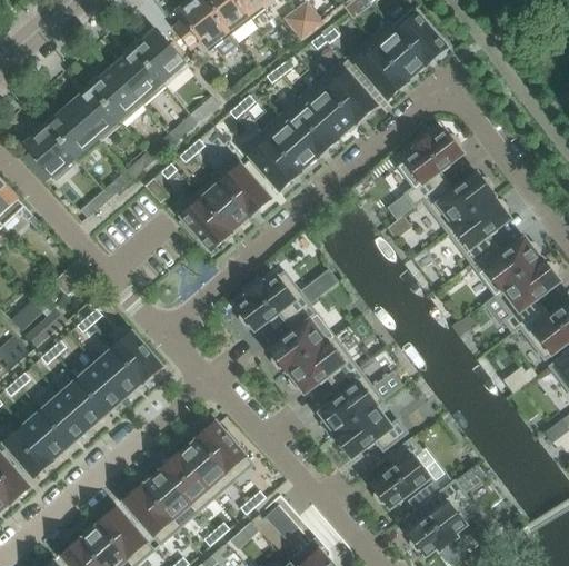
[(237,45),(229,35),(216,18),(217,15),(211,8),(209,8),(202,0),(186,0),(178,6),(180,8),(177,10),(183,19),(173,26),(190,48),(200,41),(208,51),(213,47),(221,58),(237,45)]
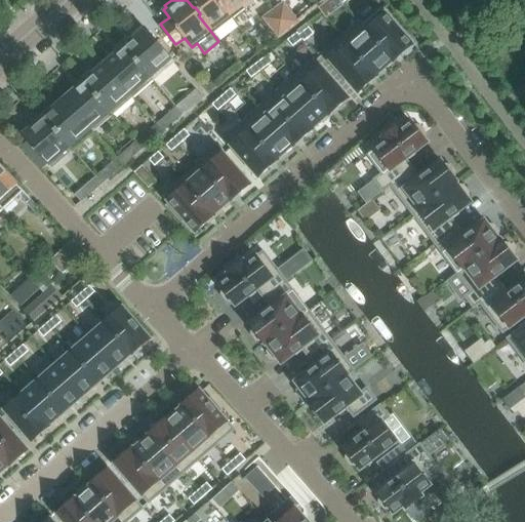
[(199,16),(211,32),(231,17),(218,1),(218,0),(187,0),(193,7),(195,7),(200,13),(199,16)]
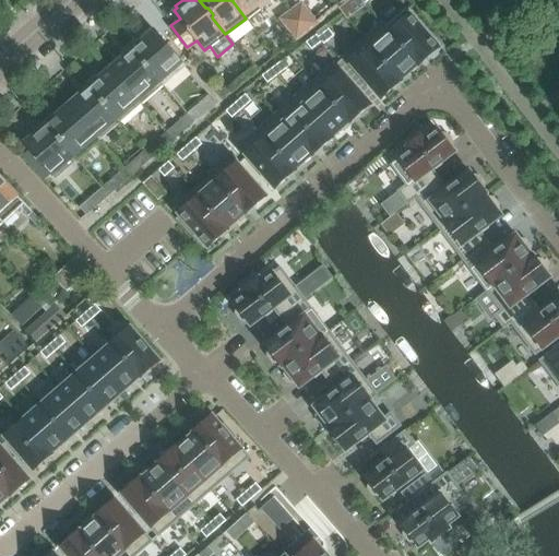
[(233,0),(233,1),(246,19),(270,0),(233,0)]
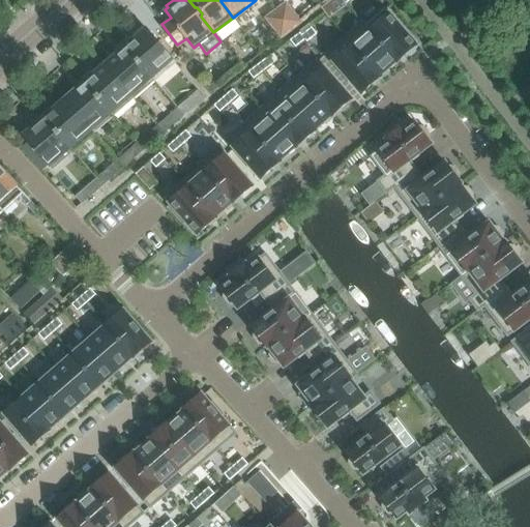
[(275,8),(291,28),(301,20),(286,0),(275,8)]
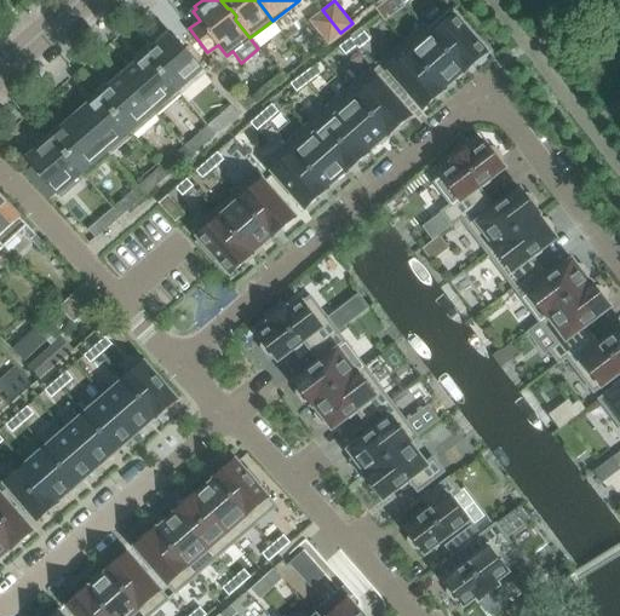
[(405,1),(403,0),(389,0),(386,3),(392,10),(405,1)]
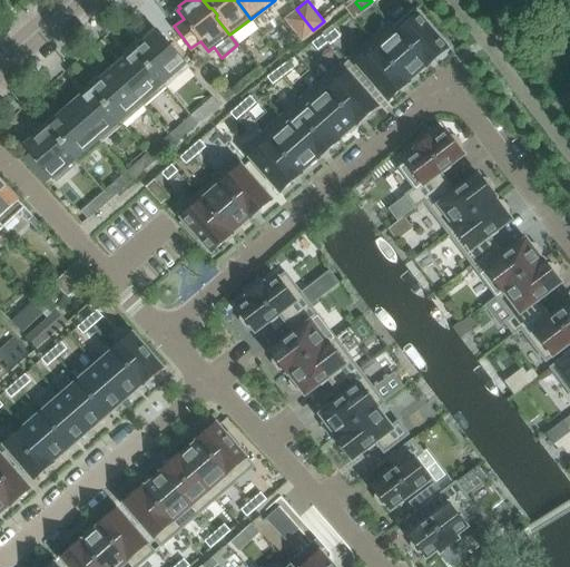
[(413,7),(393,25),(393,26),(426,64),(425,65),(426,66),(449,47),(413,7)]
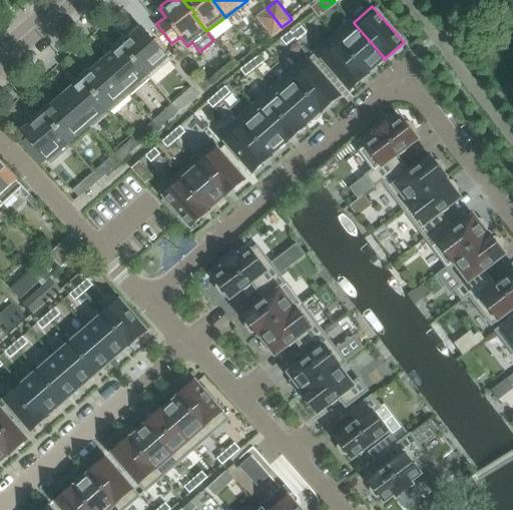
[(257,16),(272,35),(282,27),(267,8),(257,16)]
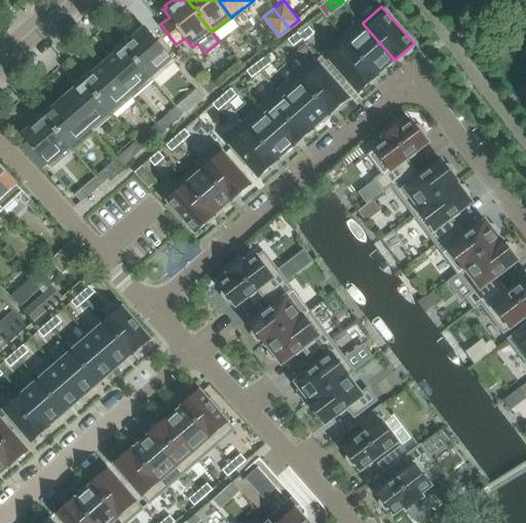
[(363,24),(363,23),(361,20),(343,35),(377,74),(377,73),(385,67),(392,60),(393,59),(363,24)]
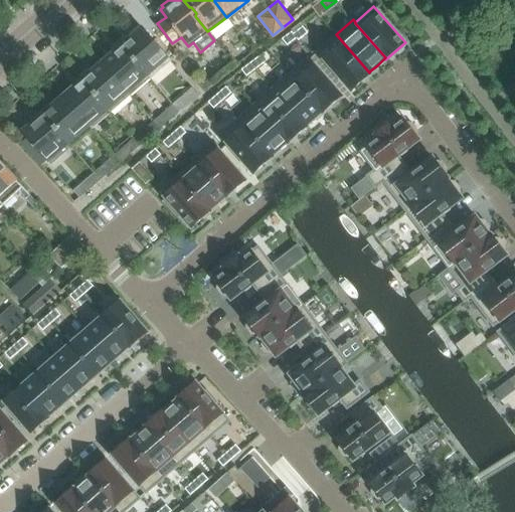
[(303,24),(293,32),(297,36),(298,38),(308,31),(303,24)]
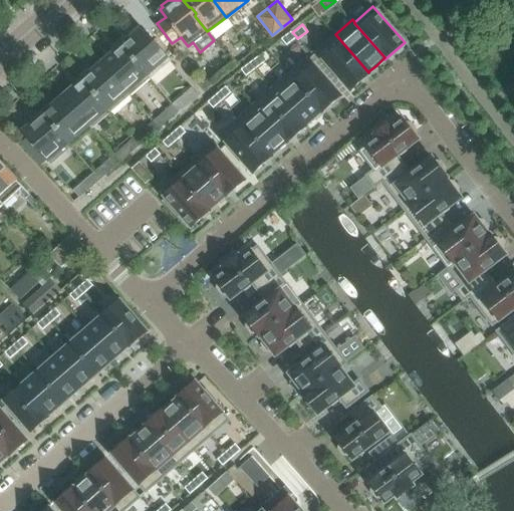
[(148,74),(168,57),(142,27),(121,44),(148,74)]
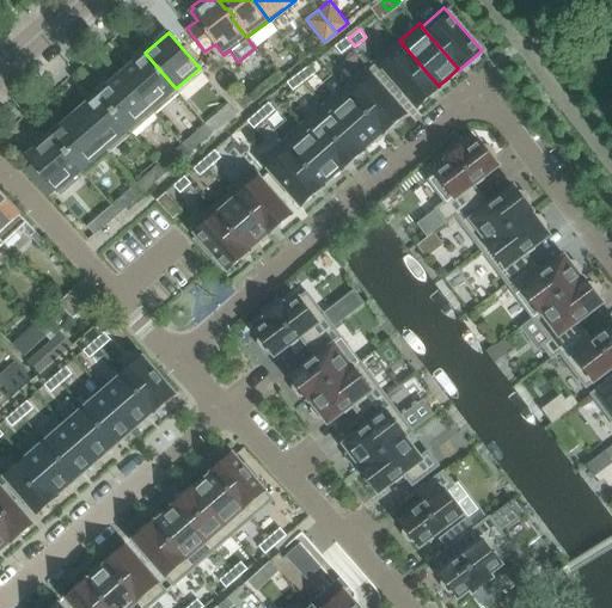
[(348,38),(347,36),(335,44),(341,53),(353,43),(348,38)]
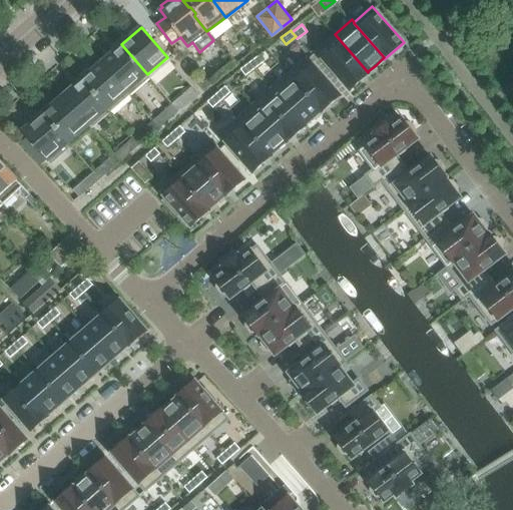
[(369,72),(368,71),(368,72),(335,34),(316,50),(350,89),(369,72)]
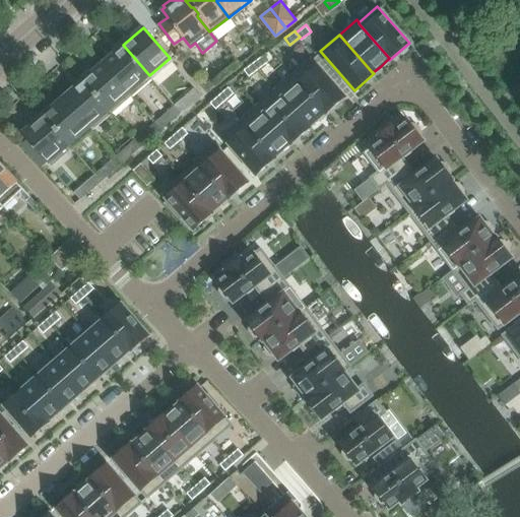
[(241,47),(248,56),(249,56),(255,51),(257,49),(250,40),(241,47)]
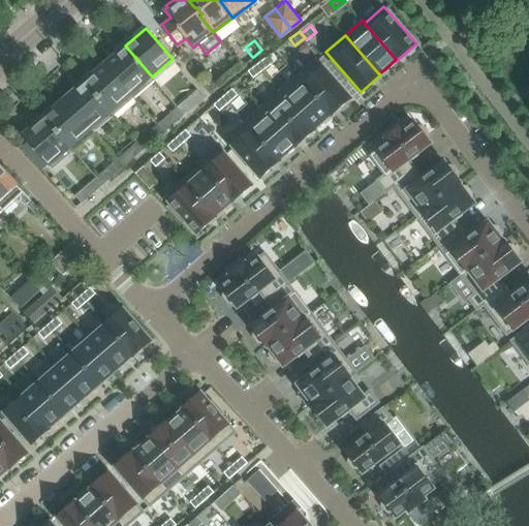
[(131,94),(152,76),(125,45),(104,63),(131,94)]
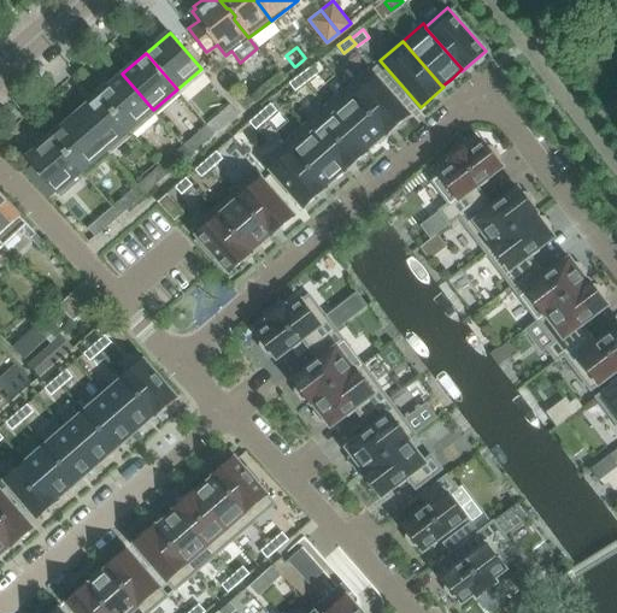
[(275,63),(271,66),(277,76),(282,72),(275,63)]
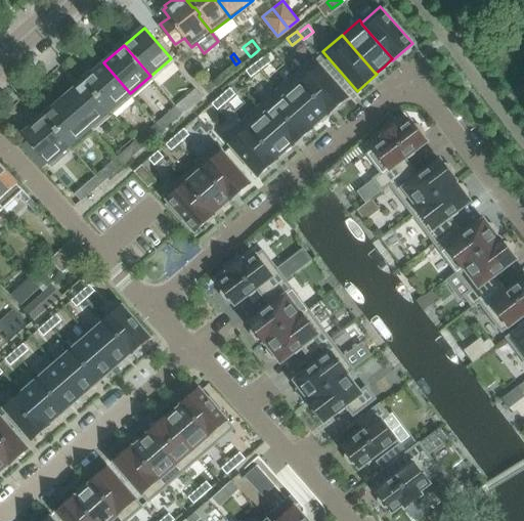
[(255,61),(260,69),(270,61),(265,54),(255,61)]
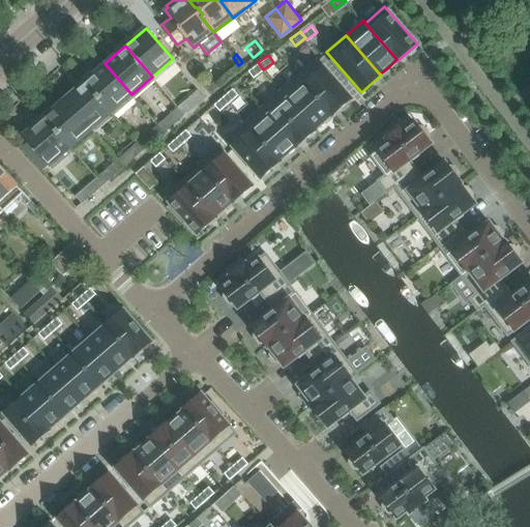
[(304,68),(297,75),(331,114),(330,114),(331,115),(352,97),(317,57),(304,68)]
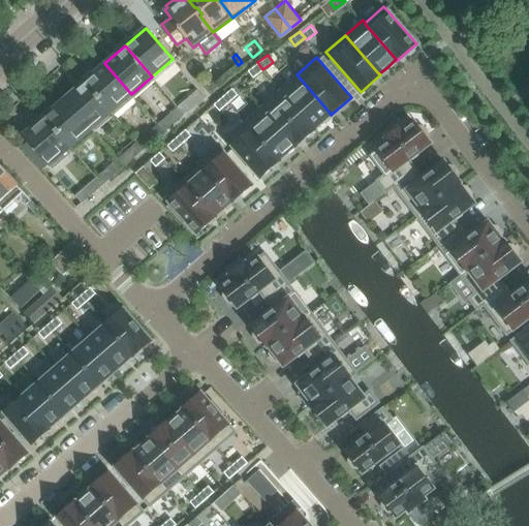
[(253,76),(262,69),(257,62),(248,70),(253,76)]
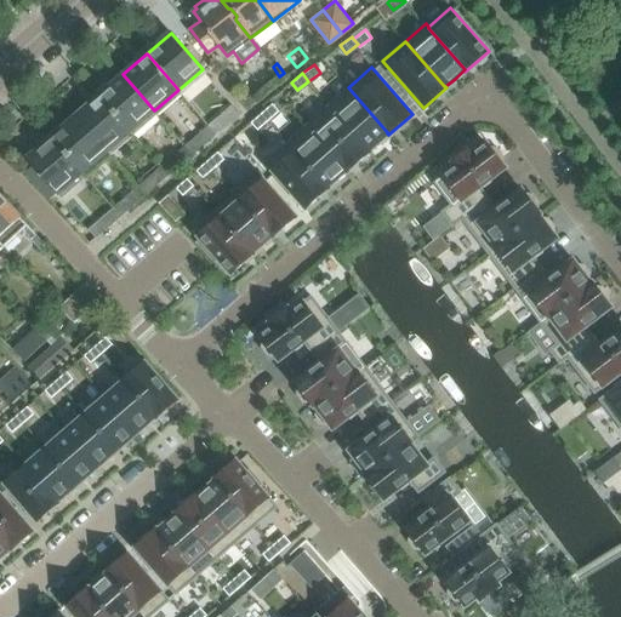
[(131,131),(154,110),(123,74),(98,95),(131,131)]
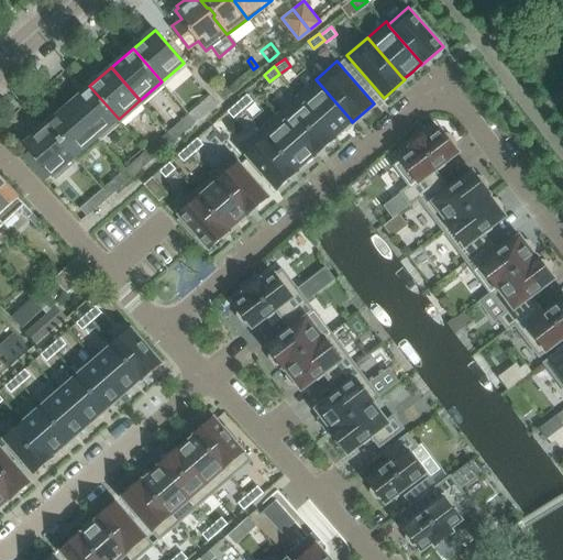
[(334,136),(335,135),(343,128),(351,121),(352,121),(316,79),(298,95),(334,136)]
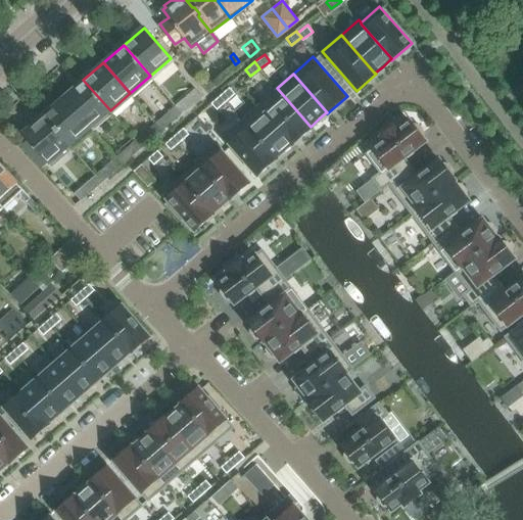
[(90,128),(110,110),(83,80),(63,96),(90,128)]
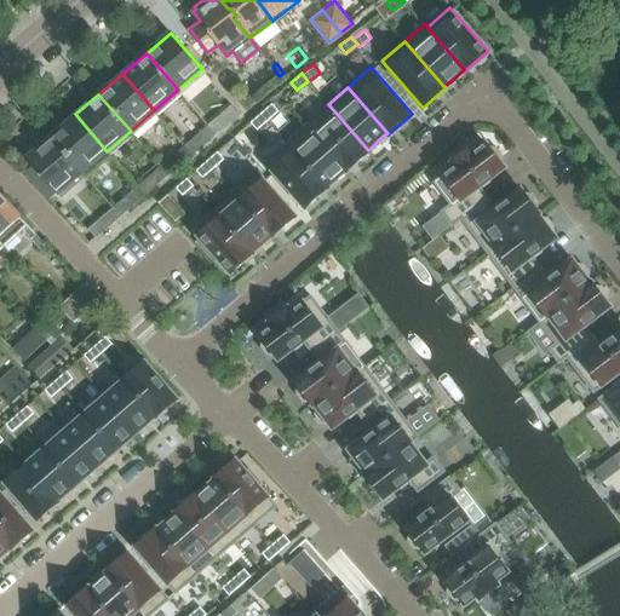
[(218,127),(239,110),(233,103),(212,120),(207,124),(213,132),(218,127)]
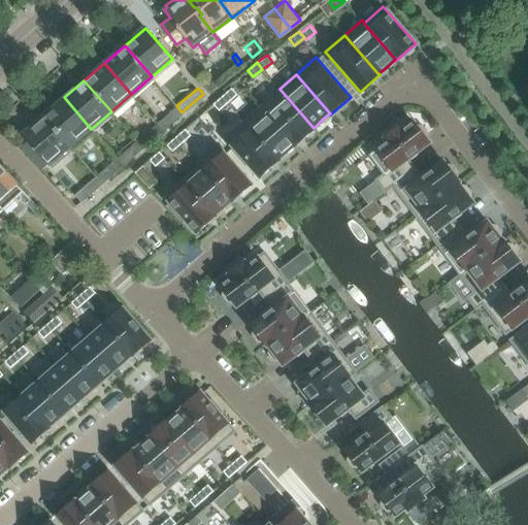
[(226,92),(223,95),(228,102),(237,94),(231,88),(226,92)]
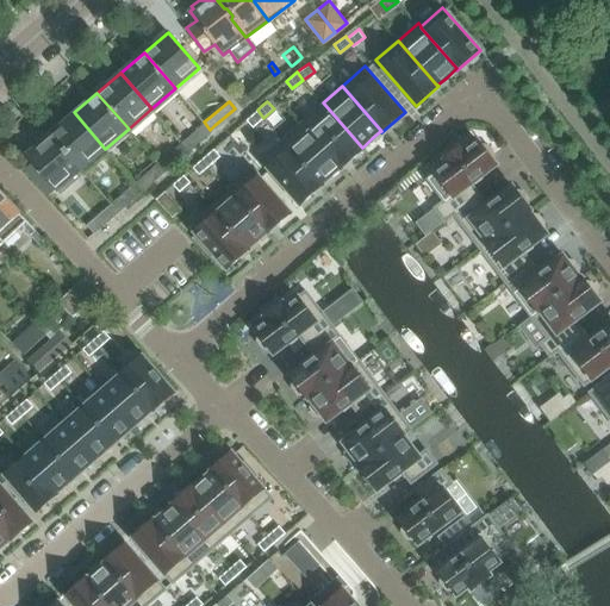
[(363,148),(363,147),(362,148),(323,102),(302,122),(341,167),(340,167),(341,168),(363,148)]
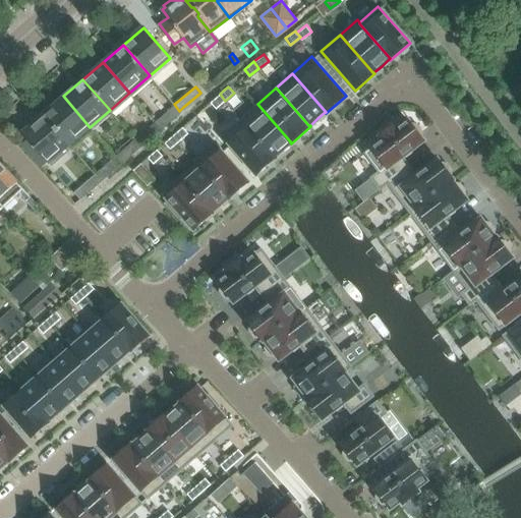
[(225,101),(220,94),(211,102),(216,108),(225,101)]
